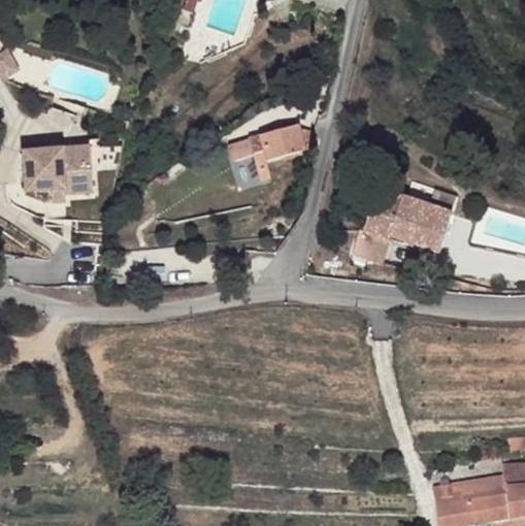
[(298,122),(249,135),(255,160),(265,157),(304,148),(298,122)]
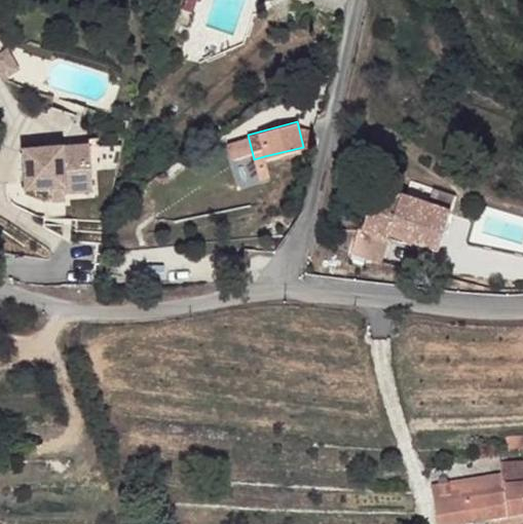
[(249,165),(255,164),(254,159),(248,135),(241,137),(249,165)]
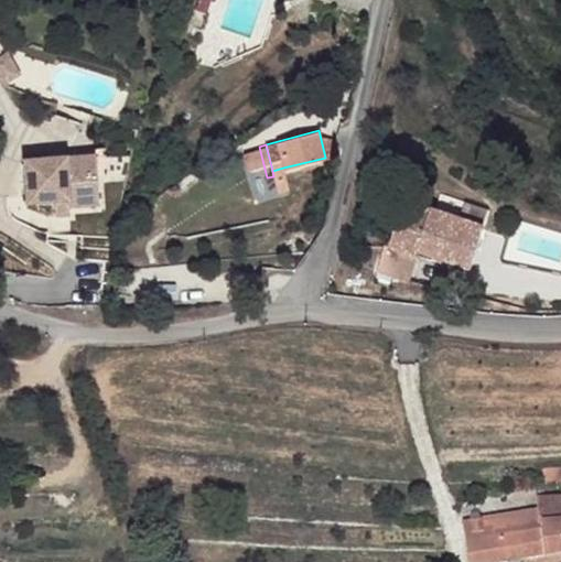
[(85,151),(85,158),(86,175),(96,176),(96,150),(85,151)]
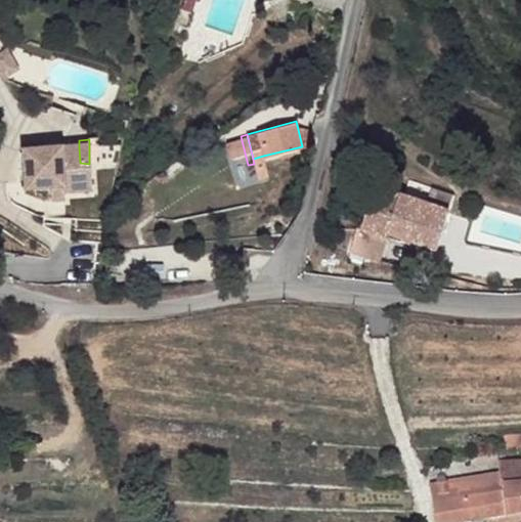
[(90,190),(89,164),(80,163),(79,146),(24,149),(25,189),(50,187),(62,186),(63,191),(90,190)]
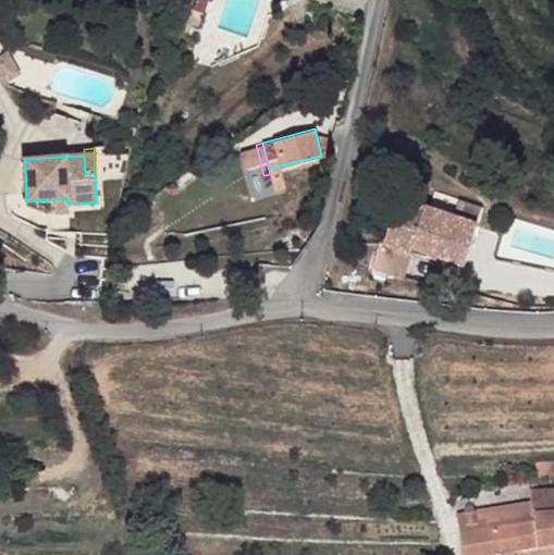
[(285,185),(280,165),(269,169),(270,174),(274,188),(285,185)]
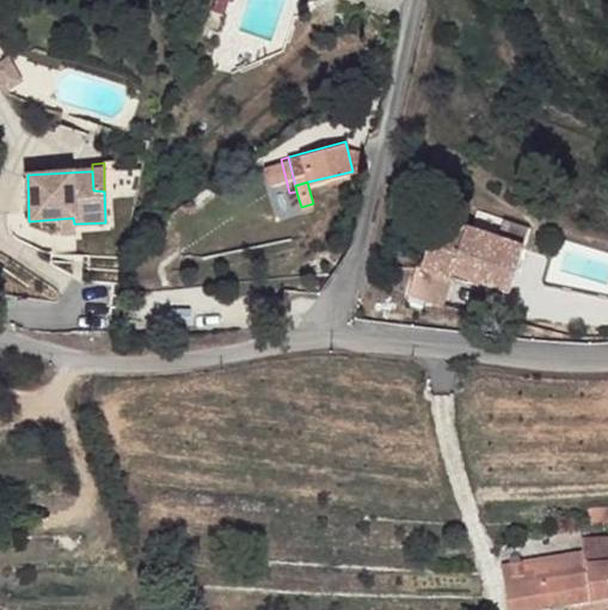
[(139,214),(140,229),(155,226),(154,213),(139,214)]
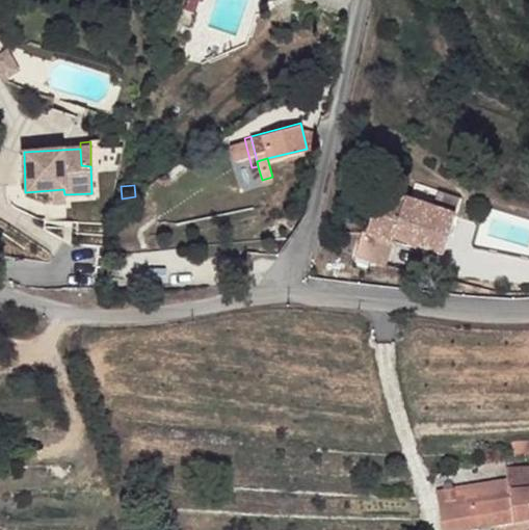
[(372,209),(367,228),(391,236),(391,234),(444,252),(457,212),(385,187),(376,211),(372,209)]
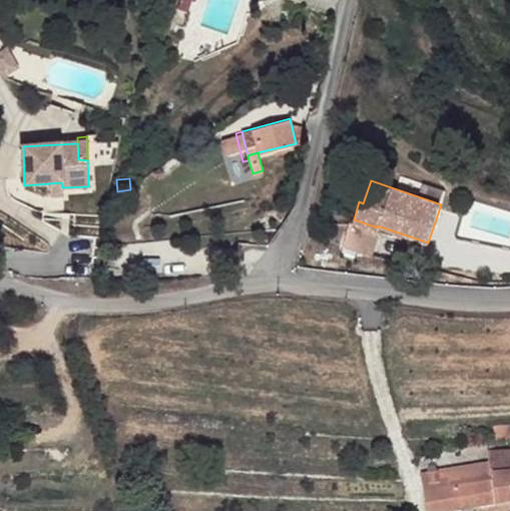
[(62,195),(62,187),(61,182),(49,183),(49,195),(62,195)]
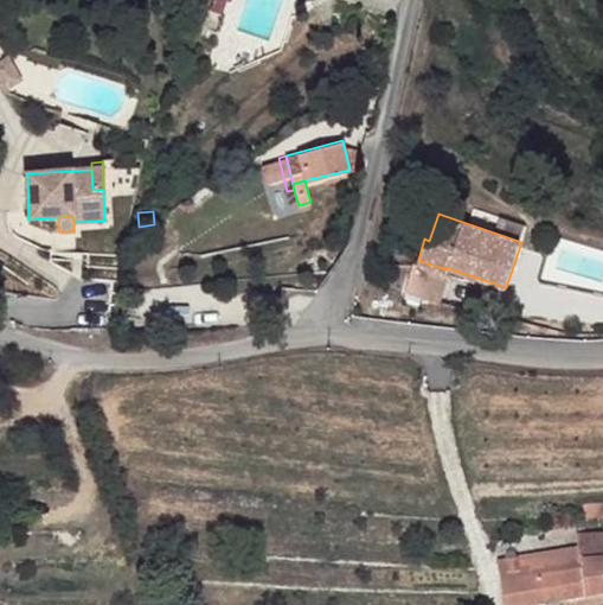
[(435,300),(446,269),(418,260),(415,259),(403,290),(435,300)]
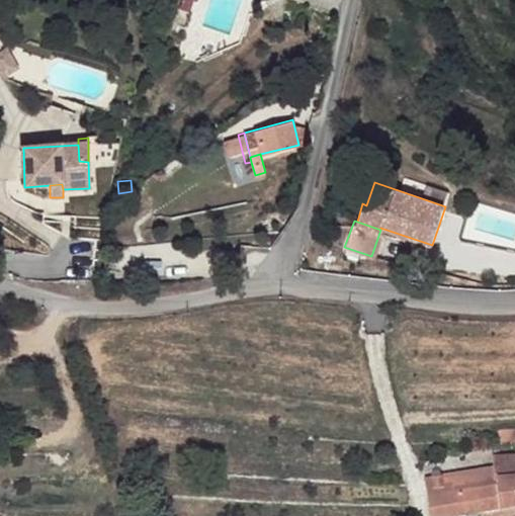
[(446,515),(481,511),(514,506),(514,451),(492,453),(492,466),(424,477),(430,515),(446,515)]
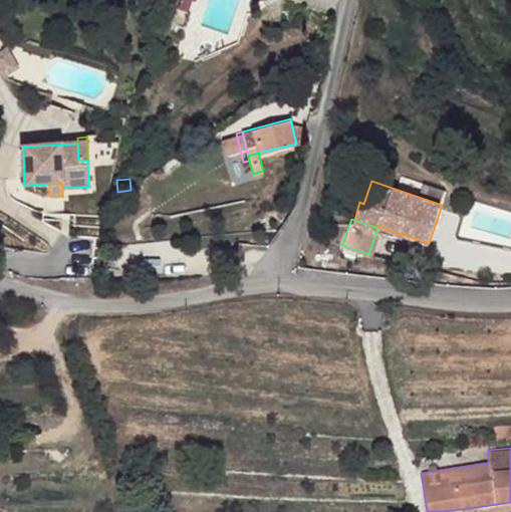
[(510,511),(510,502),(477,507),(478,511),(510,511)]
